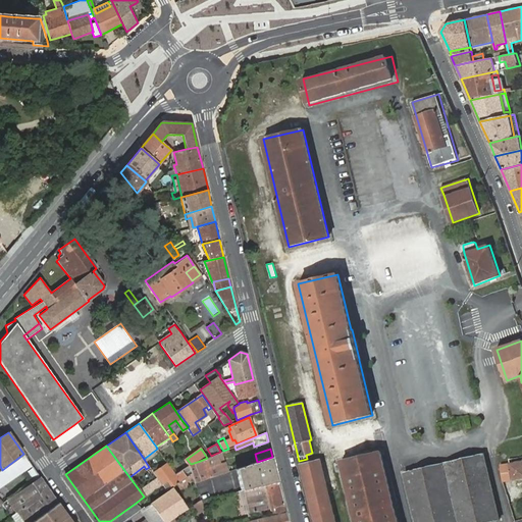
[(215,454),(222,473),(227,472),(221,455),(220,452),(215,454)]
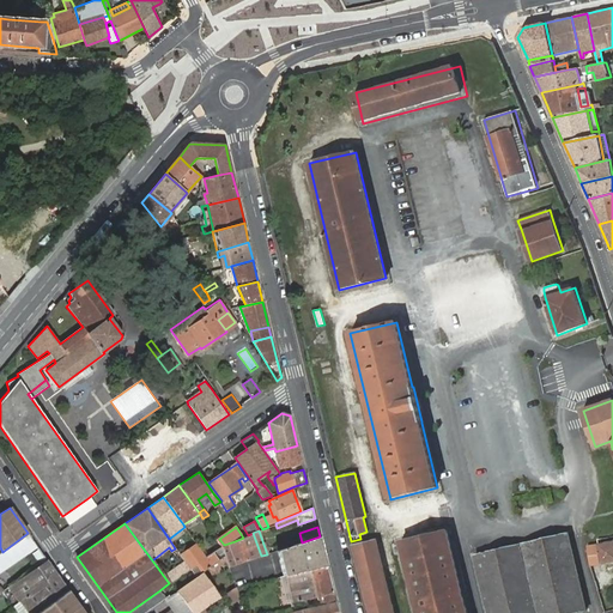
[(417,612),(467,612),(448,532),(401,542),(417,612)]
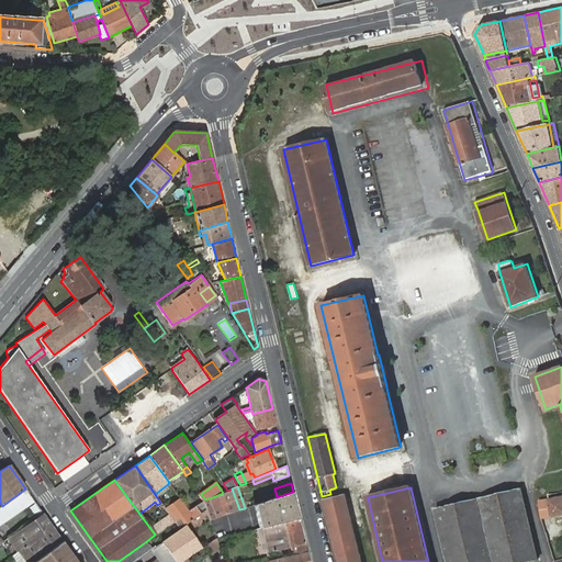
[(2,506),(0,507),(0,524),(22,508),(17,501),(29,493),(25,489),(2,506)]
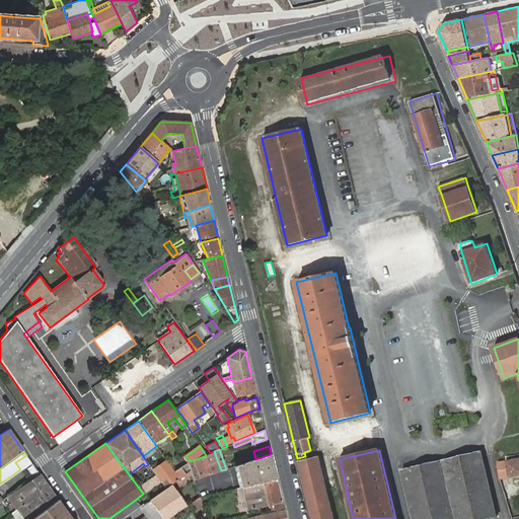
[(192,470),(194,477),(195,479),(200,478),(221,470),(214,451),(210,453),(207,454),(206,455),(199,458),(189,462),(192,470)]
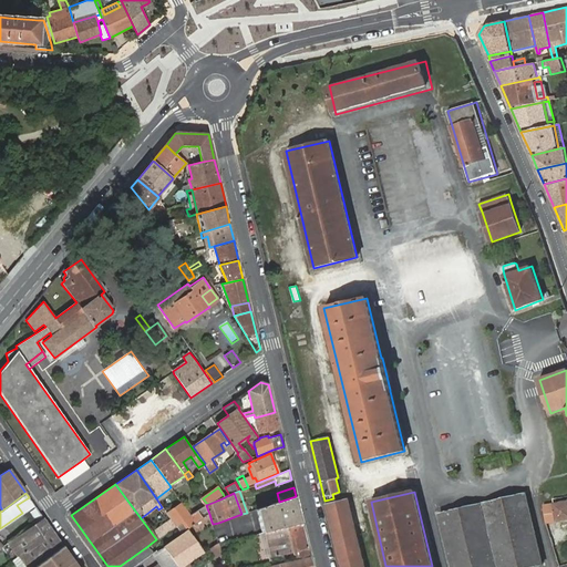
[(529,493),(440,513),(452,566),(544,566),(546,566),(529,493)]
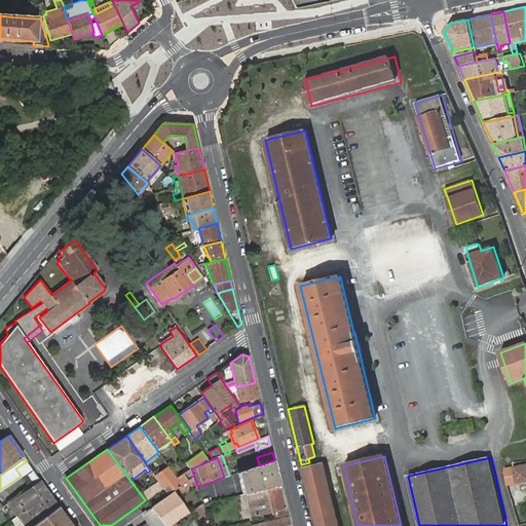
[(243,493),(246,493),(279,485),(274,460),(259,465),(238,473),(243,493)]
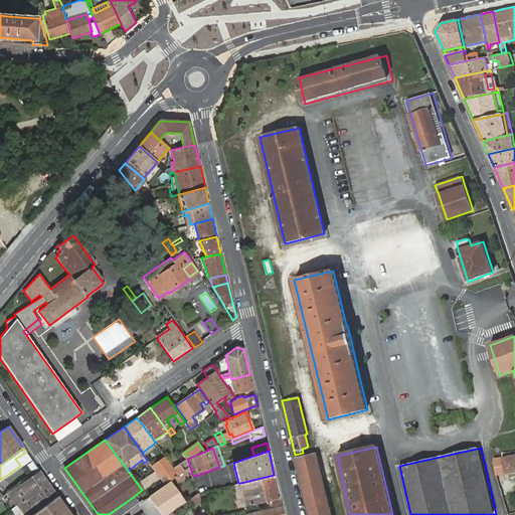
[(26,452),(15,459),(20,466),(30,459),(26,452)]
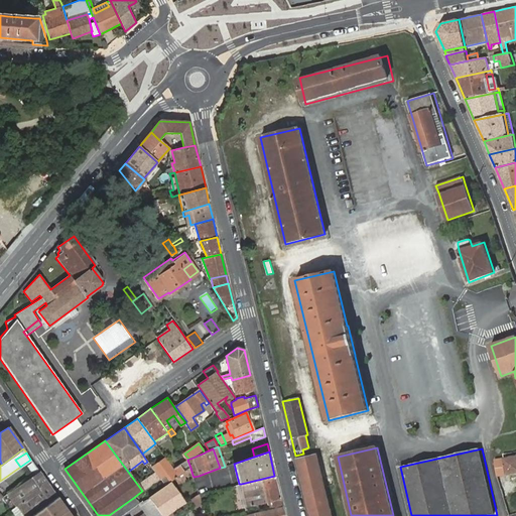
[(177,467),(187,460),(182,453),(168,462),(173,469),(177,467)]
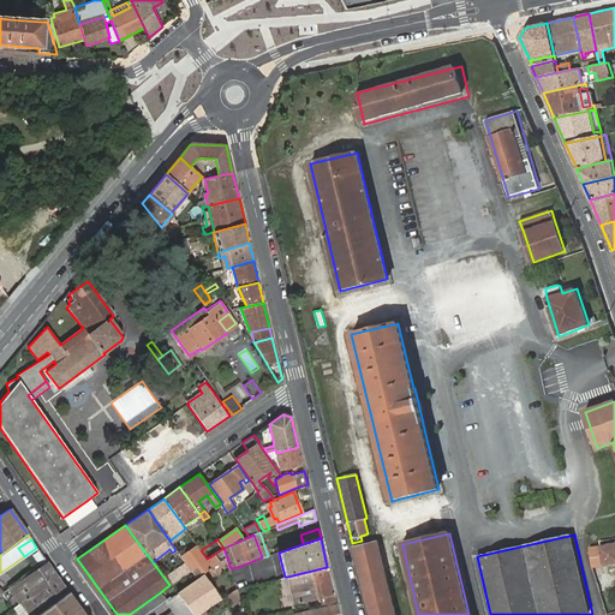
[(353,548),(369,614),(394,614),(377,542),(353,548)]
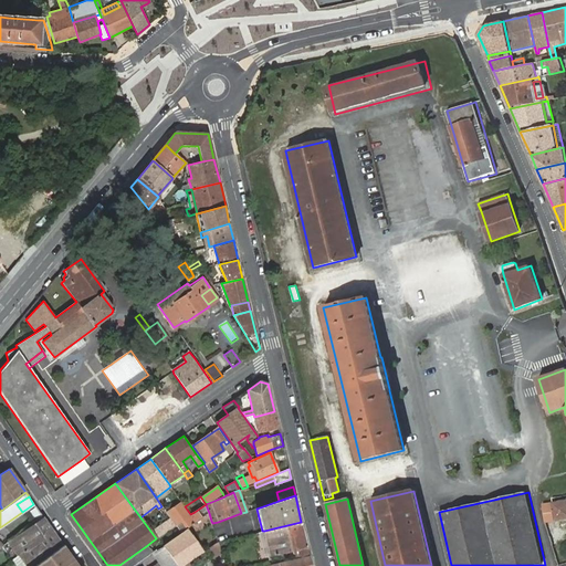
[(565,517),(565,500),(553,503),(543,504),(545,522),(565,517)]
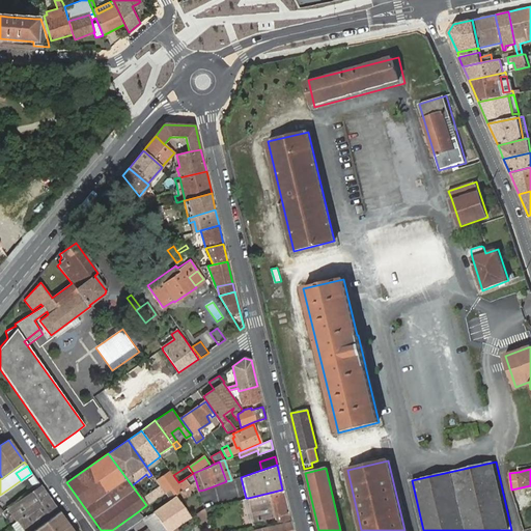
[(187,486),(183,480),(178,482),(173,475),(170,471),(156,480),(160,485),(164,492),(169,487),(174,495),(184,490),(183,488),(187,486)]
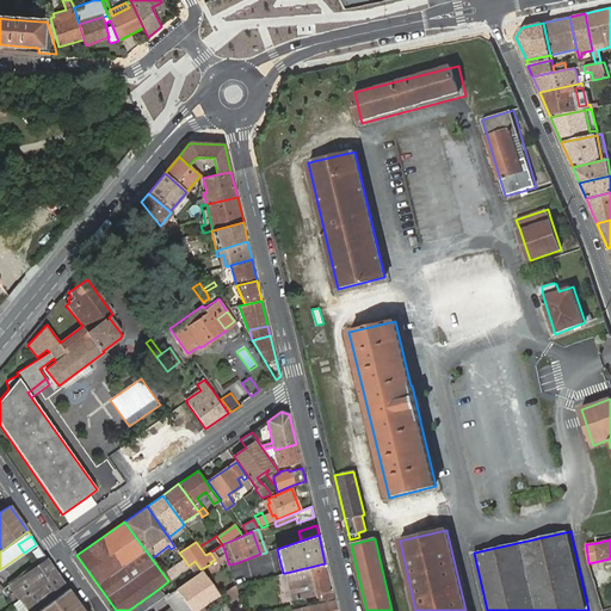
[(56,573),(47,559),(10,584),(19,599),(56,573)]
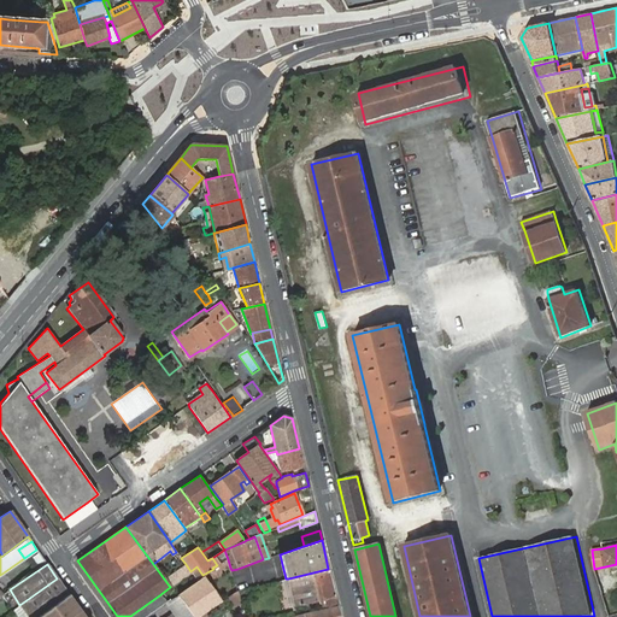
[(186,564),(164,580),(170,587),(192,573),(191,571),(186,564)]
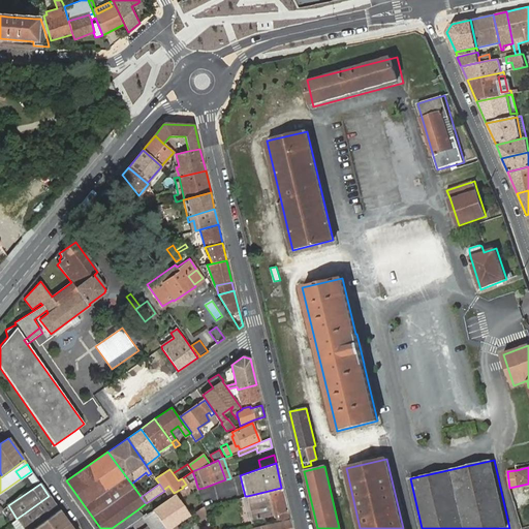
[(276,523),(289,520),(281,488),(247,496),(252,520),(275,515),(276,523)]
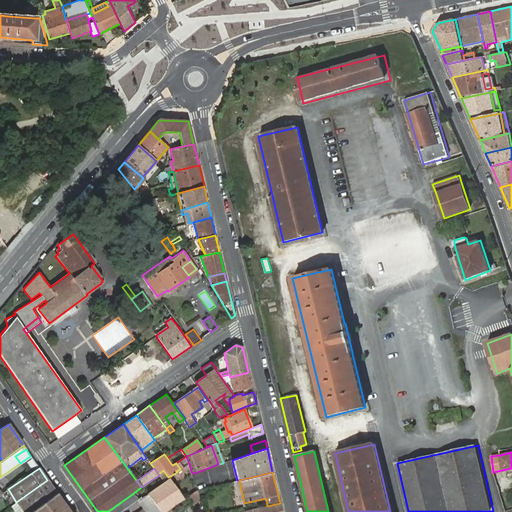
[(140,497),(137,500),(144,511),(163,511),(184,499),(168,477),(147,493),(148,494),(141,499),(140,497)]
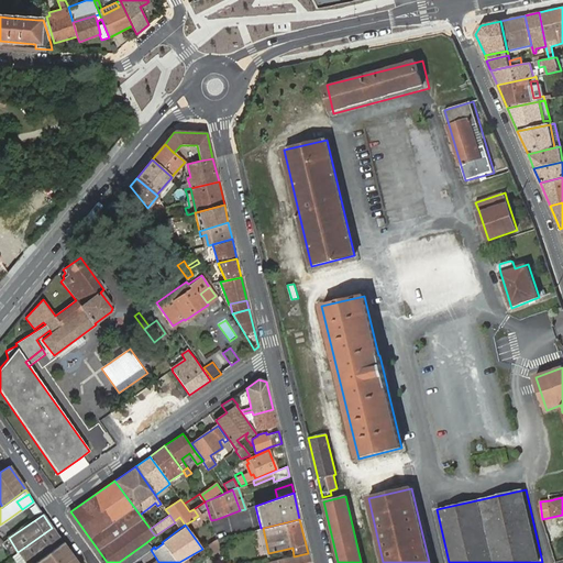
[(32,562),(62,541),(52,528),(18,552),(25,562),(32,562)]
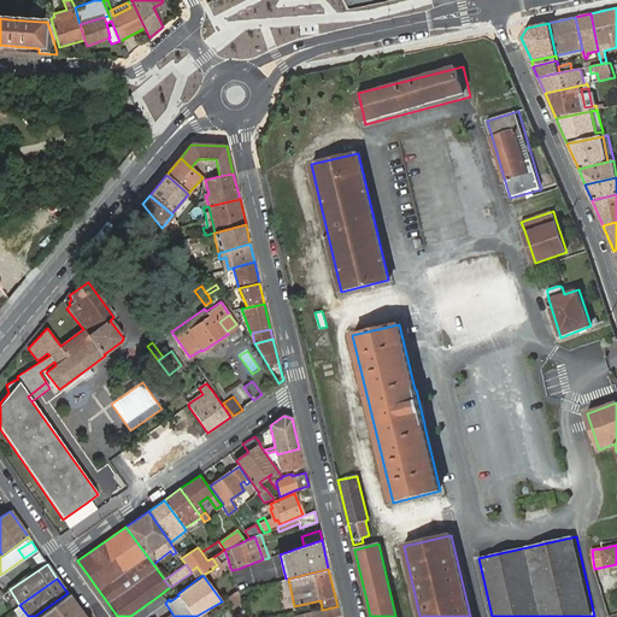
[(236,592),(224,599),(230,607),(241,600),(238,591),(236,592)]
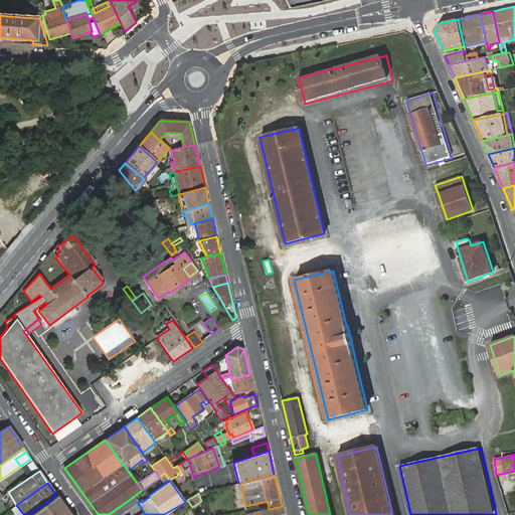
[(29,514),(69,514),(56,495),(29,514)]
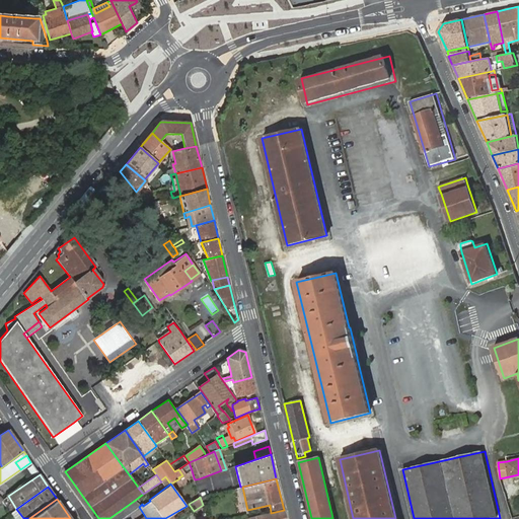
[(134,501),(109,518),(110,518),(121,518),(139,507),(134,501)]
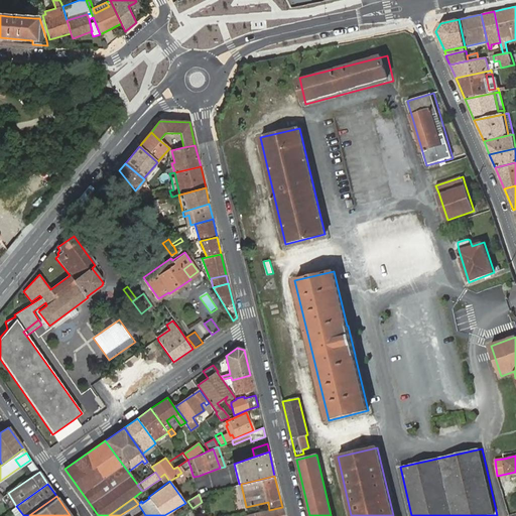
[(23,515),(16,506),(10,510),(14,515),(23,515)]
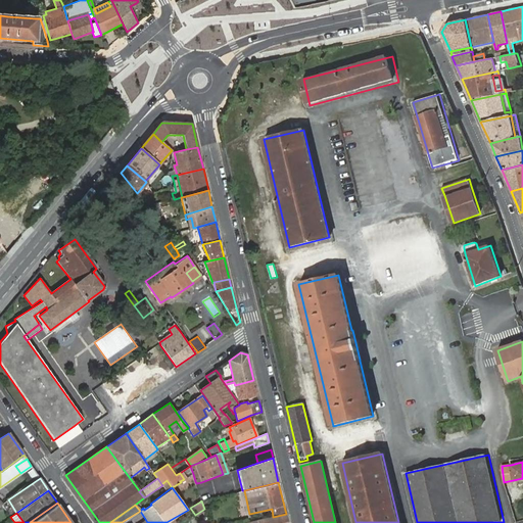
[(287,522),(286,514),(273,517),(251,522),(287,522)]
